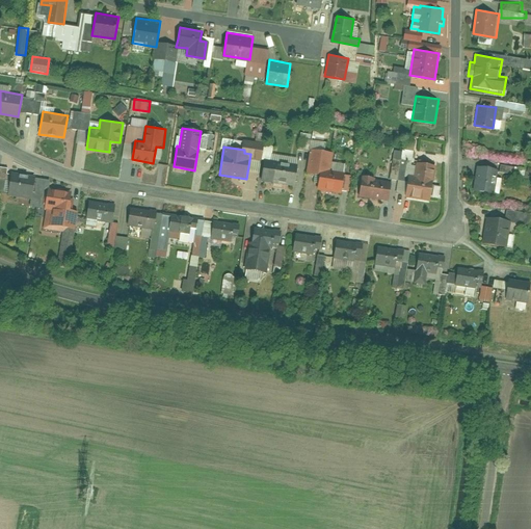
[(345,172),(330,168),(333,152),(310,148),(307,173),(319,175),(317,189),(342,192),(345,172)]
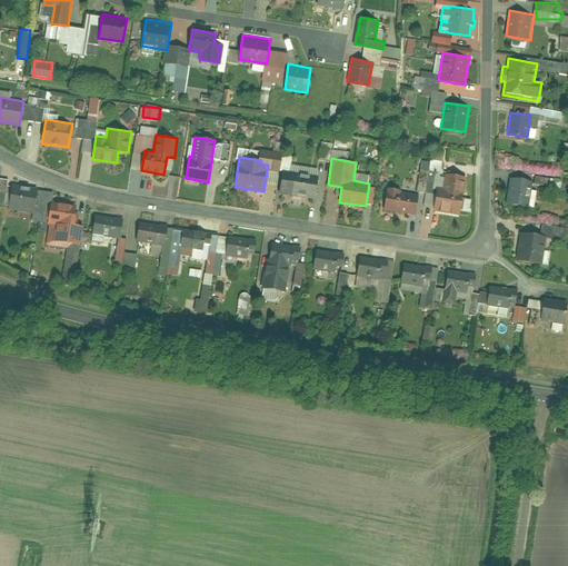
[(284,169),(280,192),(315,198),(318,175),(284,169)]
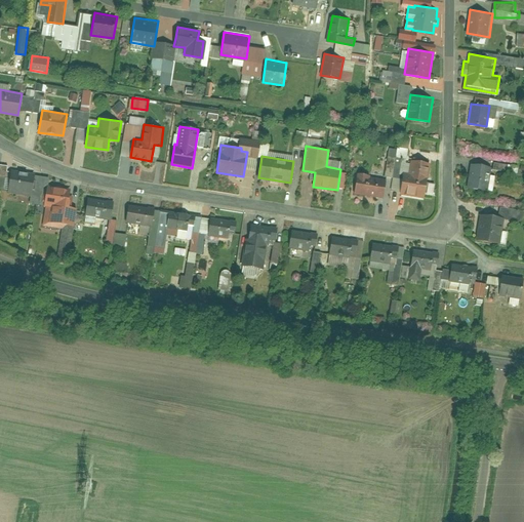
[(411,159),(409,172),(404,171),(400,193),(425,197),(430,162),(411,159)]
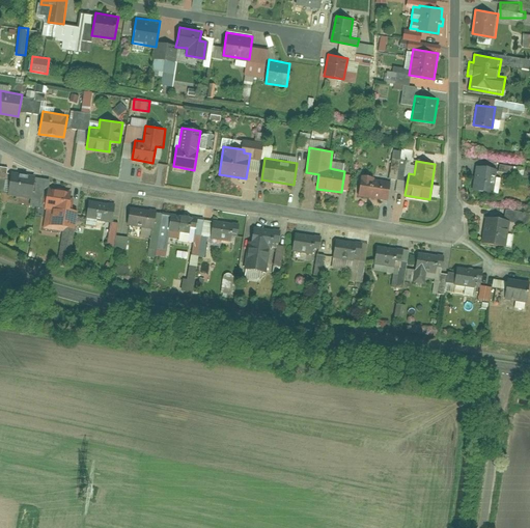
[(515,171),(517,165),(502,163),(500,175),(502,175),(502,170),(515,171)]
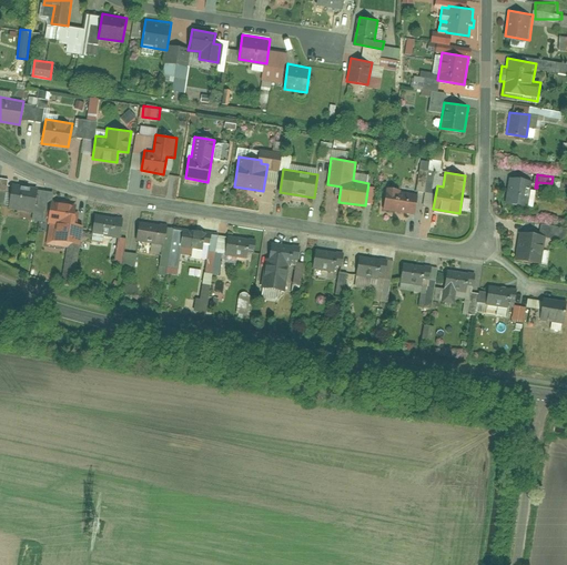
[(527,207),(532,180),(509,177),(505,202),(527,207)]
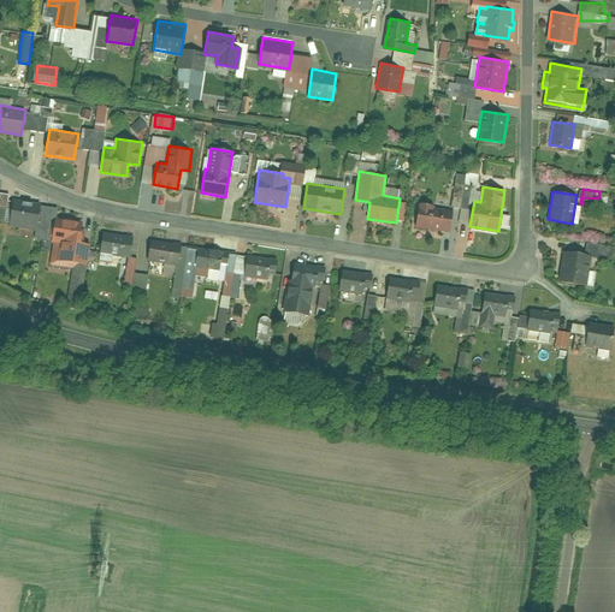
[(13,201),(10,225),(37,230),(41,206),(13,201)]
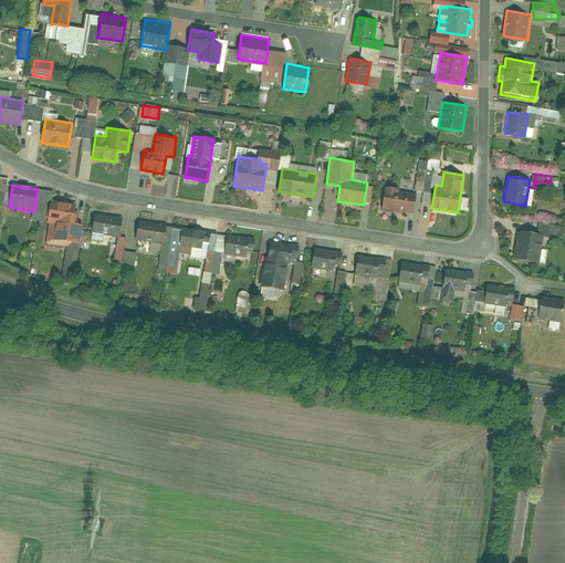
[(382,208),(412,214),(416,193),(398,189),(398,188),(385,186),(382,208)]
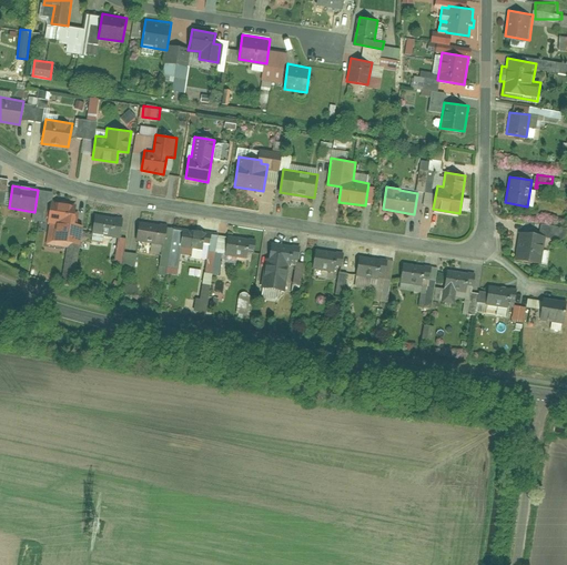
[(48,222),(56,223),(53,239),(81,243),(84,223),(76,222),(78,203),(51,199),(48,222)]
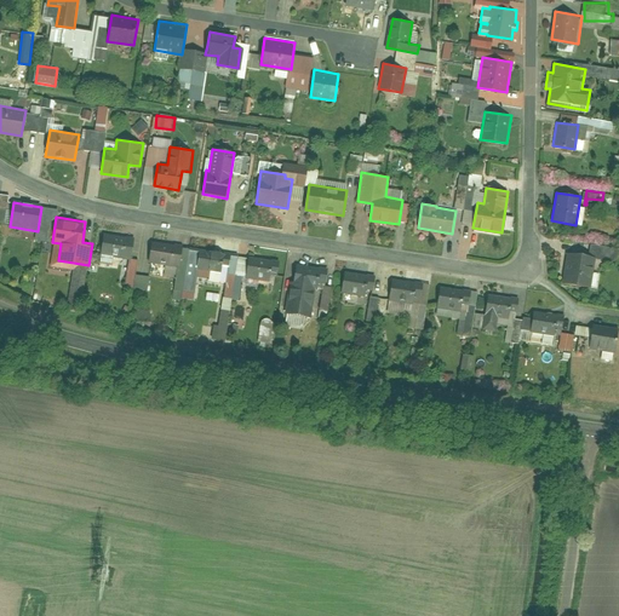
[(102,253),(132,258),(135,237),(105,232),(102,253)]
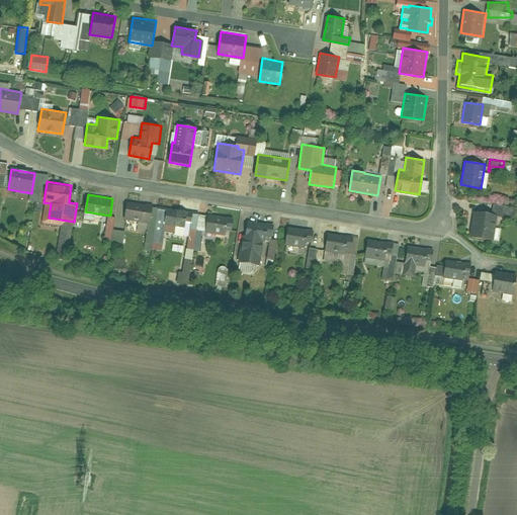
[(127,200),(125,218),(149,222),(152,204),(127,200)]
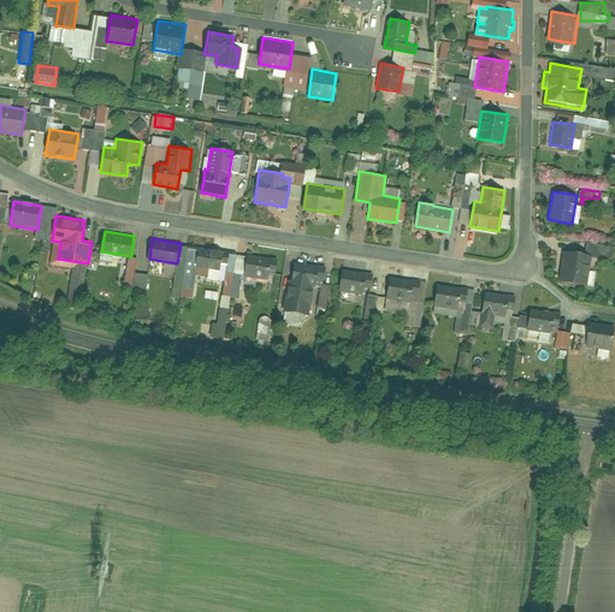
[(200,248),(196,266),(219,271),(223,251),(200,248)]
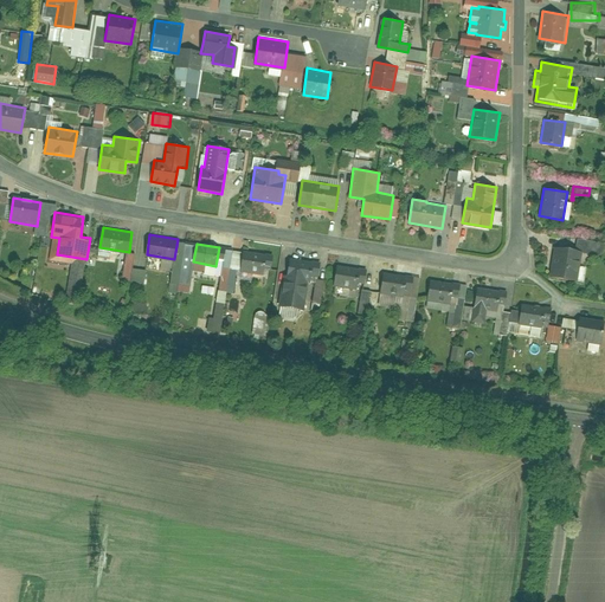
[(554,247),(549,276),(578,280),(581,251),(554,247)]
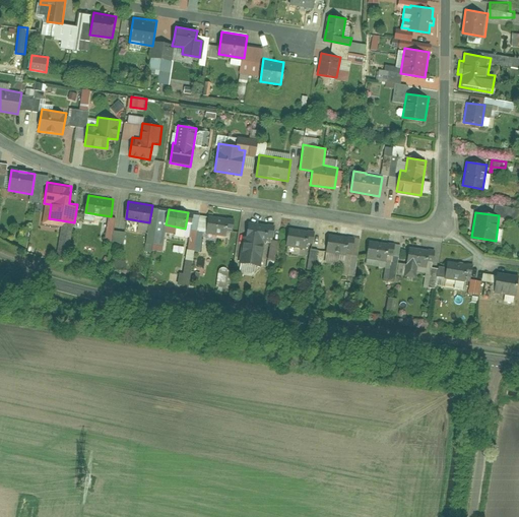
[(209,214),(206,232),(226,236),(228,230),(233,231),(235,217),(230,216),(230,217),(209,214)]
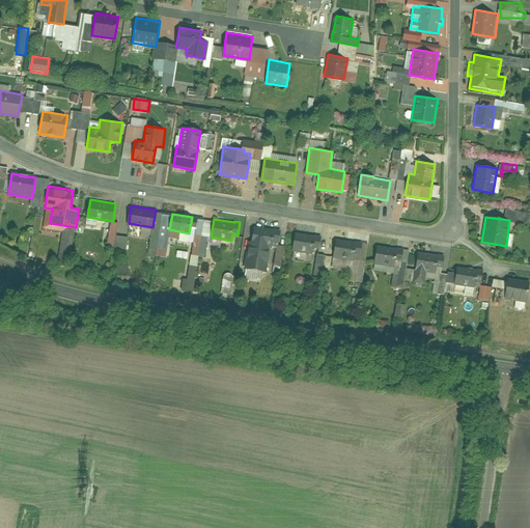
[(249,243),(245,268),(266,271),(269,247),(271,248),(274,227),(254,224),(251,244),(249,243)]
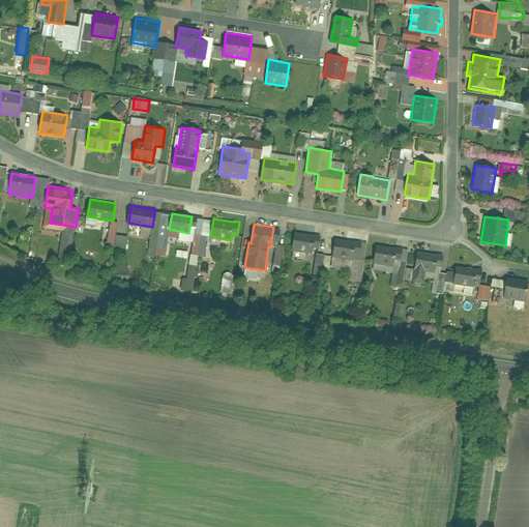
[(294,231),(291,250),(313,254),(316,235),(294,231)]
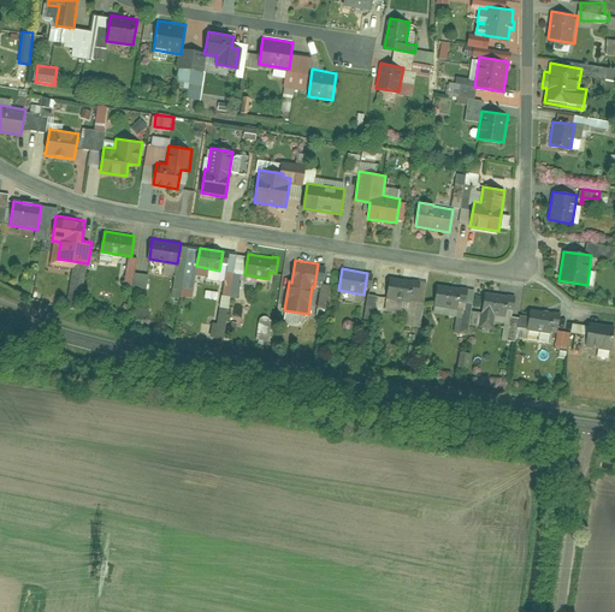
[(148,289),(152,273),(137,271),(135,286),(148,289)]
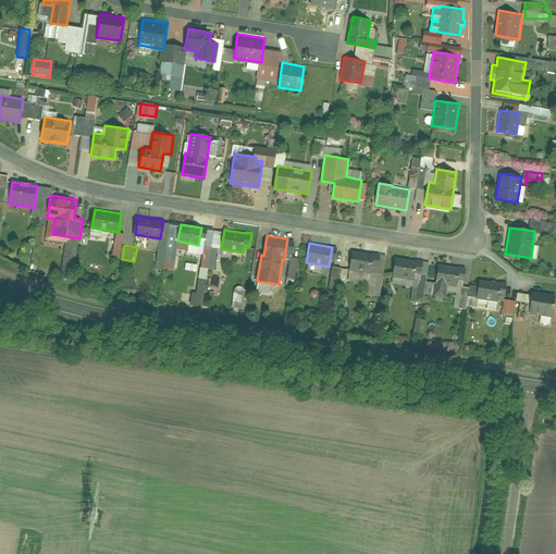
[(353,250),(349,269),(371,272),(372,266),(379,267),(381,253),(374,251),(373,254),(353,250)]
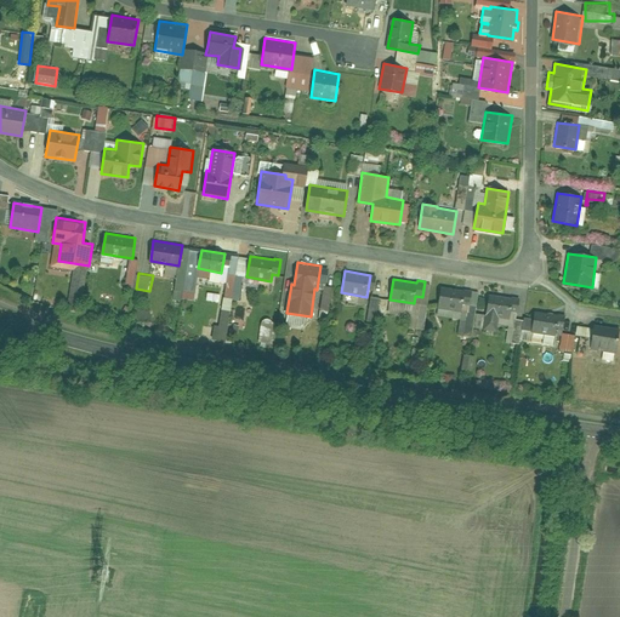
[(441,286),(438,307),(461,310),(462,309),(468,310),(471,297),(464,296),(465,290),(441,286)]
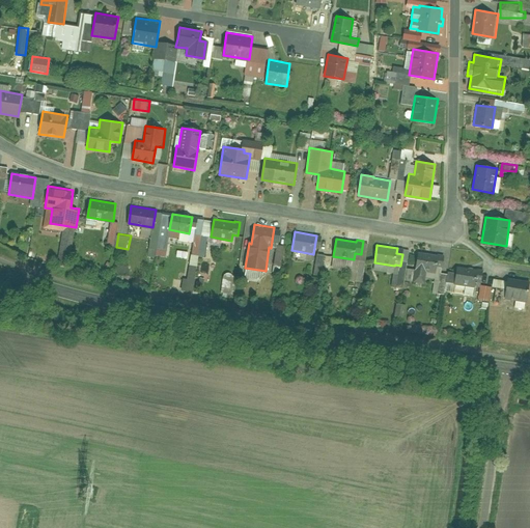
[(424,282),(426,272),(436,273),(437,268),(442,269),(444,255),(418,251),(414,280),(424,282)]
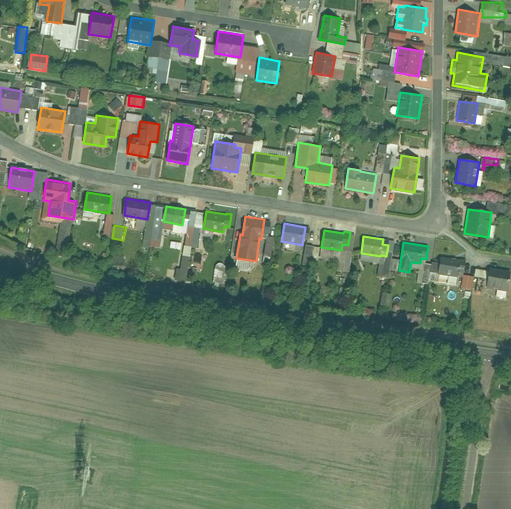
[(313,261),(315,244),(308,243),(305,260),(313,261)]
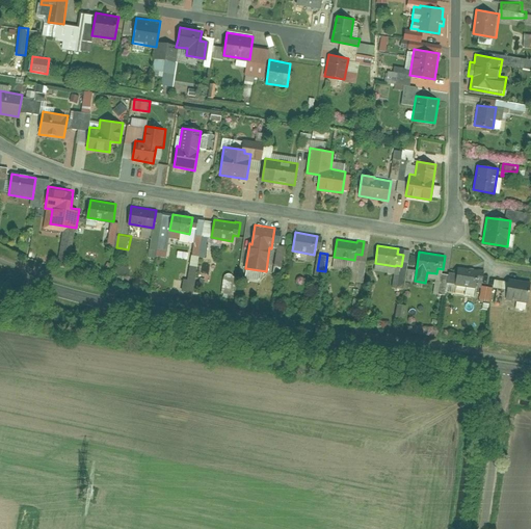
[(458,266),(455,284),(475,287),(476,281),(482,282),(484,269),(480,268),(479,269),(458,266)]
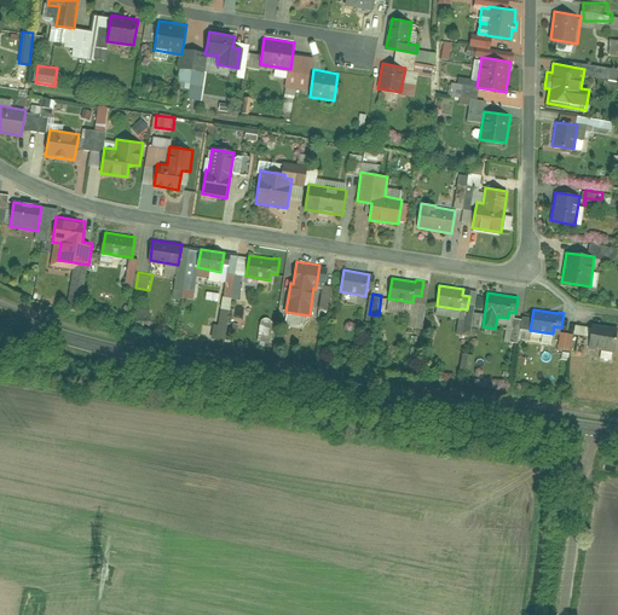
[(273,331),(273,320),(264,320),(263,331),(273,331)]
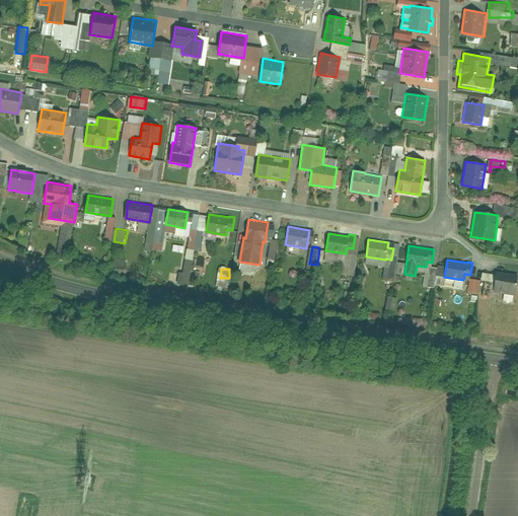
[(498,272),(494,291),(516,295),(517,285),(517,275),(498,272)]
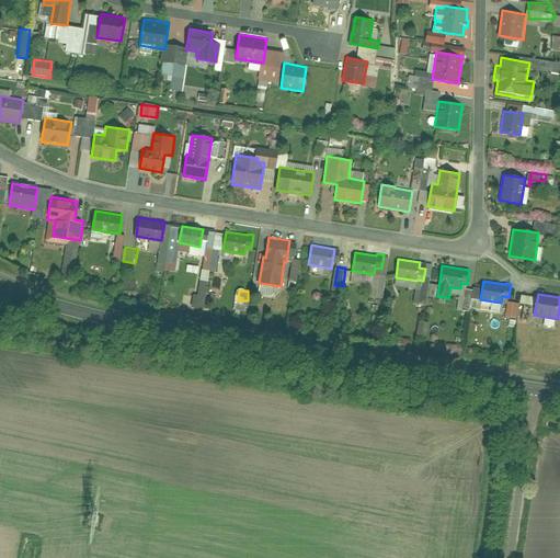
[(429,336),(432,321),(422,319),(420,333),(429,336)]
